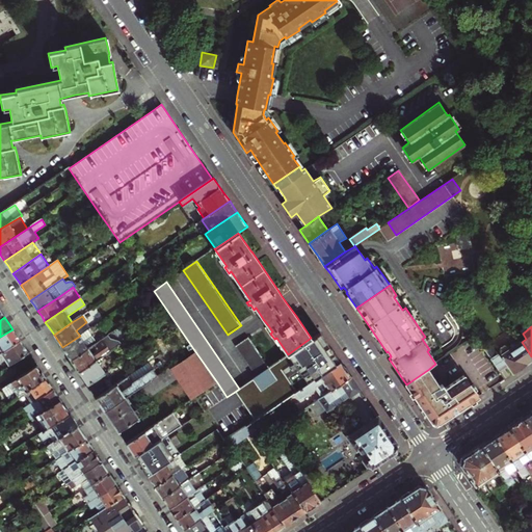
[(0,353),(21,341),(18,337),(12,329),(0,337),(0,353)]
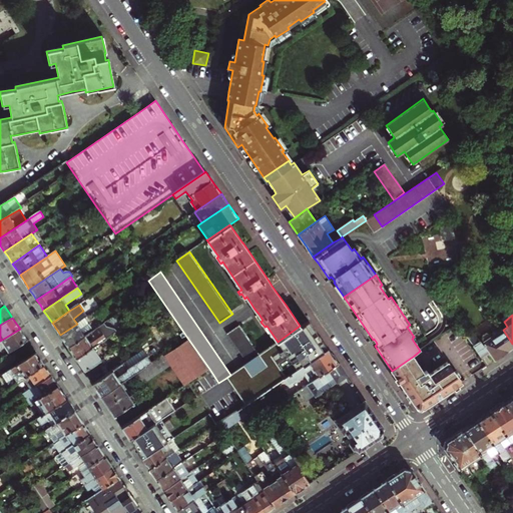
[(64,342),(68,348),(93,331),(85,319),(77,324),(60,335),(64,342)]
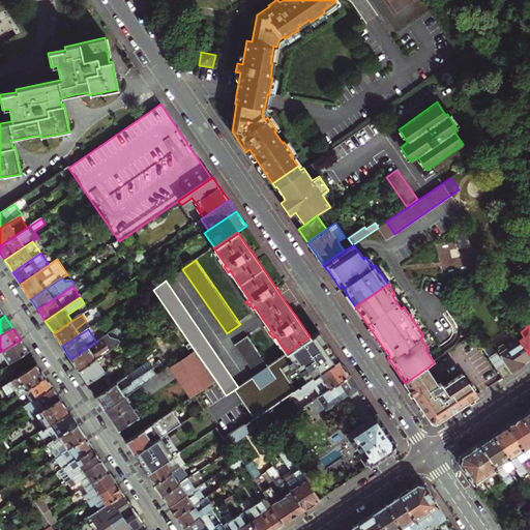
[(321,334),(319,330),(310,336),(287,353),(266,367),(255,375),(238,387),(234,390),(237,394),(252,416),(254,418),(295,391),(340,361),(327,343),(321,334)]
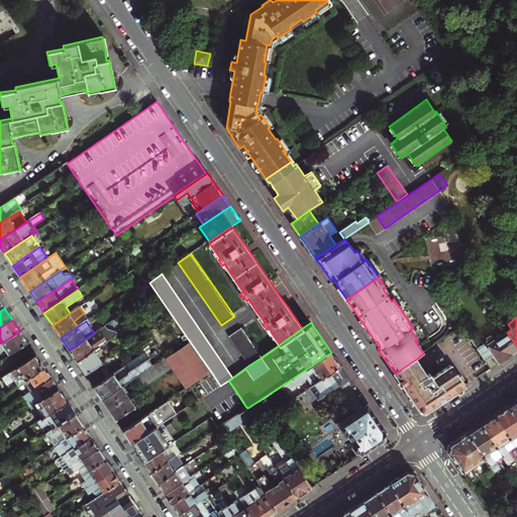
[(73,355),(77,363),(94,350),(118,334),(116,332),(108,329),(105,326),(94,333),(69,350),(73,355)]
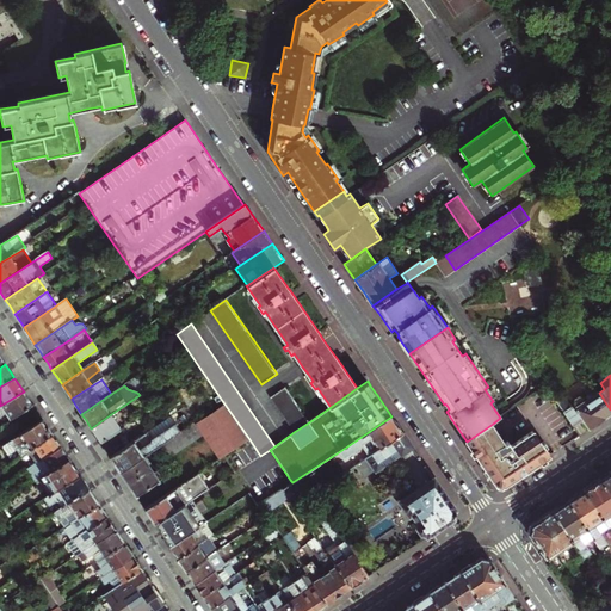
[(271,397),(294,432),(307,424),(285,388),(271,397)]
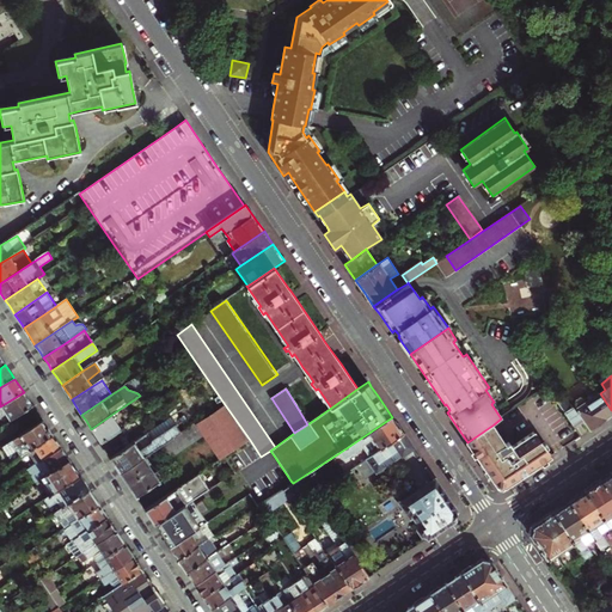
[(564,412),(575,428),(585,421),(591,429),(603,422),(611,415),(611,410),(600,393),(599,390),(597,392),(598,395),(588,401),(586,397),(581,397),(576,399),(575,407),(573,408),(564,412)]
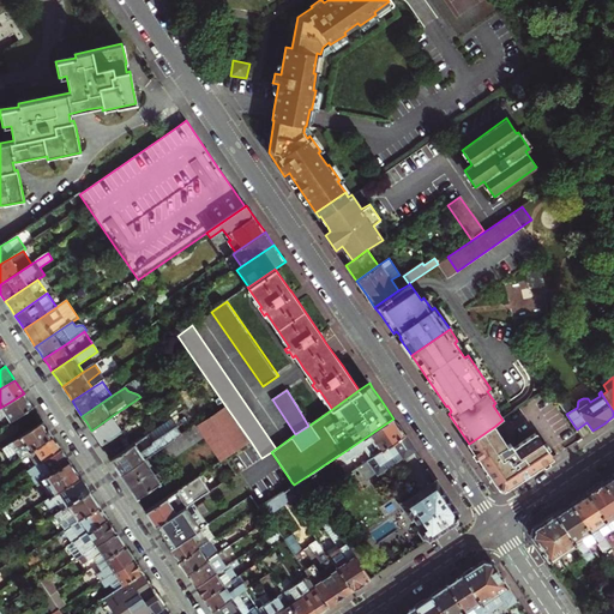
[(11,422),(32,407),(29,401),(24,393),(0,408),(0,419),(6,415),(11,422)]
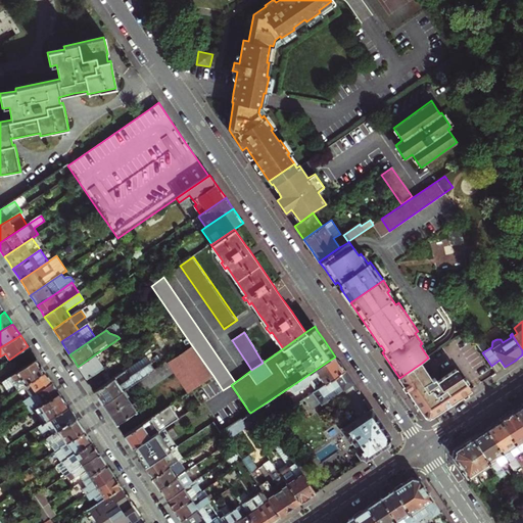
[(188,393),(194,389),(214,376),(191,344),(153,370),(137,382),(144,393),(174,373),(188,393)]
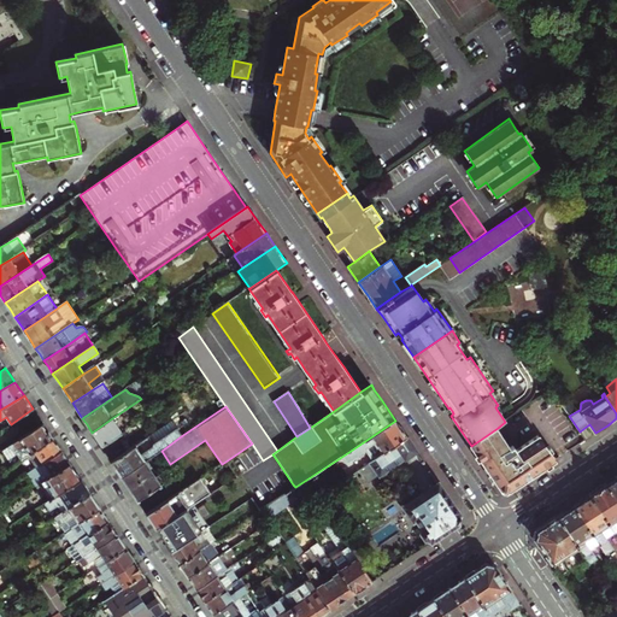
[(97,439),(101,447),(117,438),(122,434),(122,433),(127,429),(122,422),(117,425),(112,418),(92,433),(97,439)]
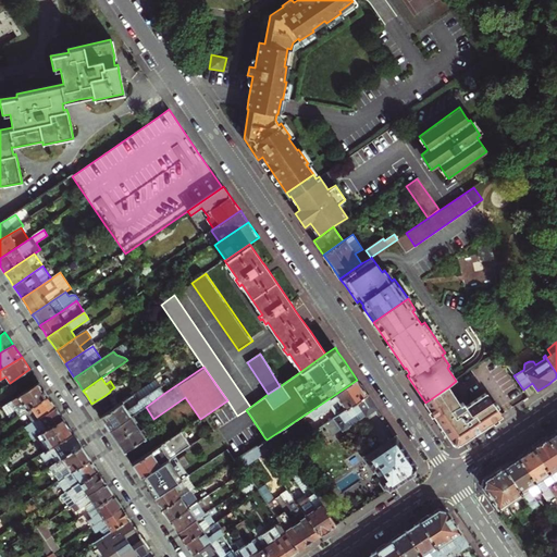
[(362,387),(357,380),(310,411),(314,418),(332,406),(338,416),(368,395),(362,387)]
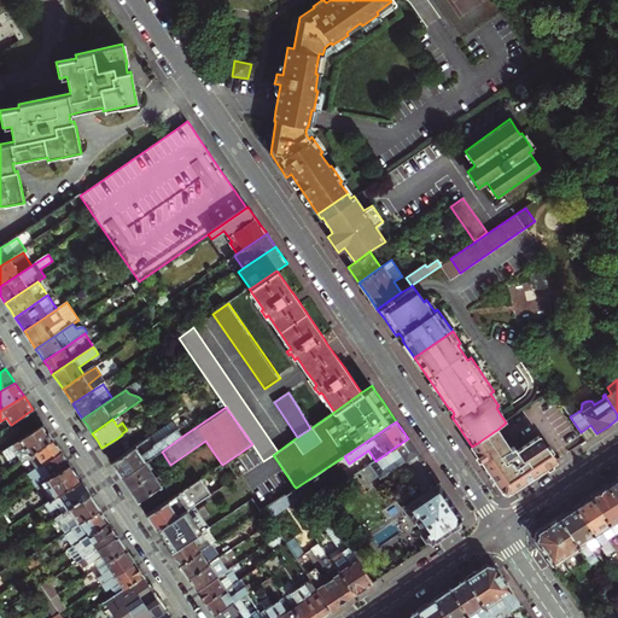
[(117,470),(122,478),(145,462),(162,452),(181,437),(172,423),(127,453),(112,462),(117,470)]
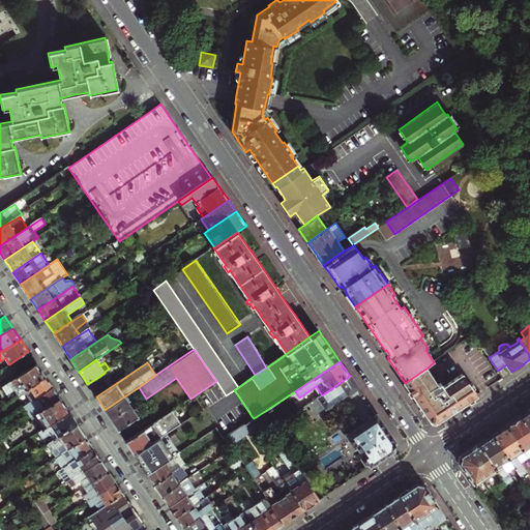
[(24,391),(46,378),(40,370),(36,364),(2,387),(7,394),(15,390),(19,395),(24,391)]
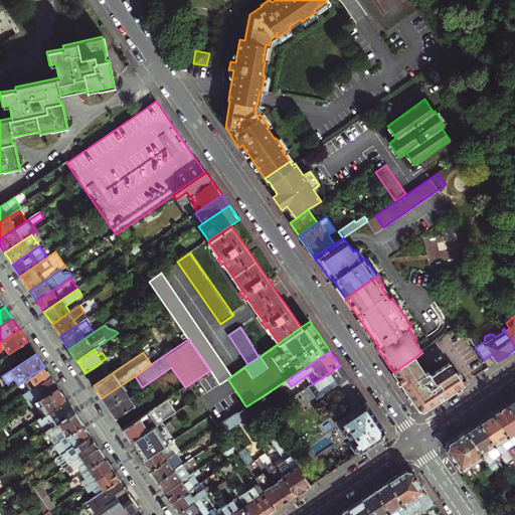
[(415,357),(393,372),(404,387),(415,403),(420,405),(426,408),(441,399),(464,383),(451,363),(432,375),(430,373),(427,374),(416,359),(415,357)]
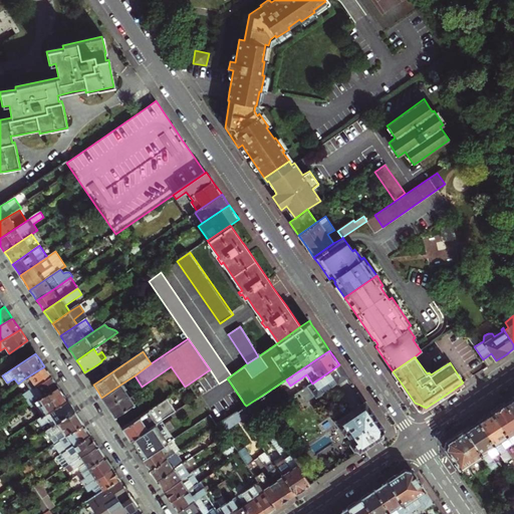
[(88,378),(93,384),(105,376),(97,364),(84,372),(88,378)]
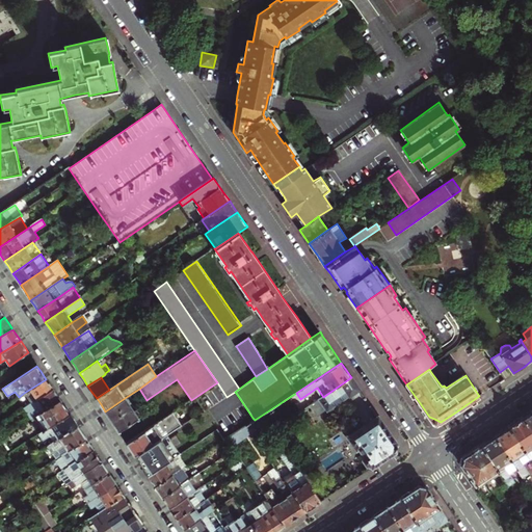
[(360,390),(351,377),(323,397),(311,405),(319,416),(328,409),(329,409),(330,408),(354,393),(360,390)]
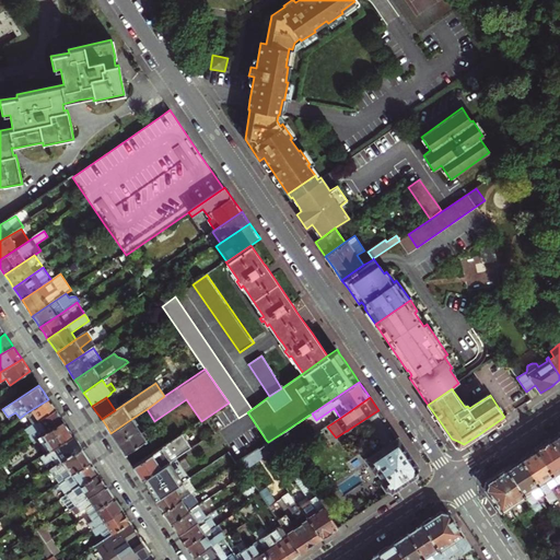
[(33,426),(56,410),(53,406),(48,399),(25,413),(33,426)]
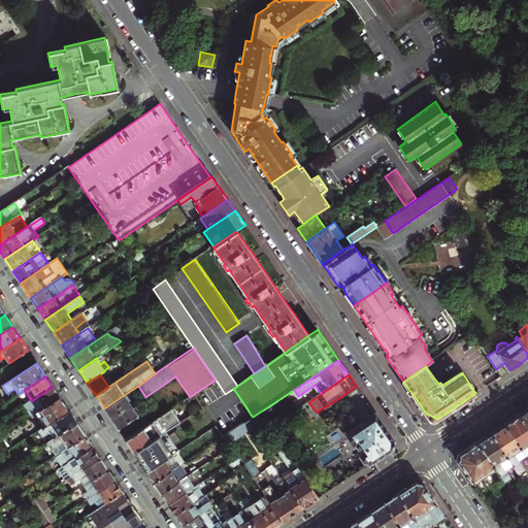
[(35,414),(60,397),(57,393),(53,387),(31,401),(30,402),(24,405),(23,406),(30,417),(35,414)]
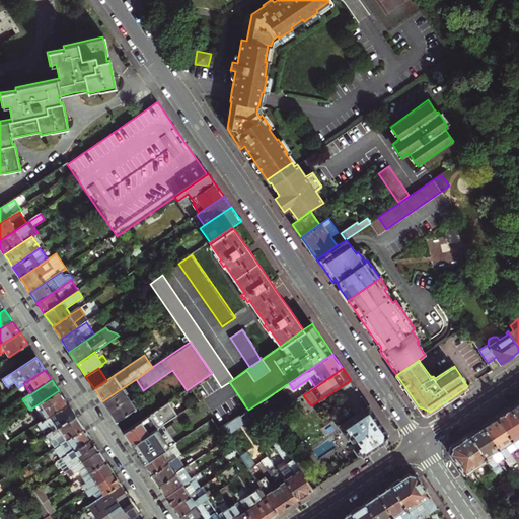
[(109,412),(117,422),(139,408),(134,399),(130,401),(122,388),(102,401),(109,412)]
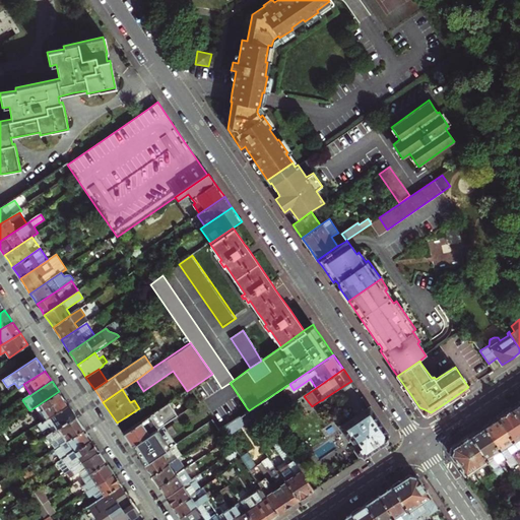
[(44,420),(67,404),(63,398),(59,391),(35,407),(44,420)]
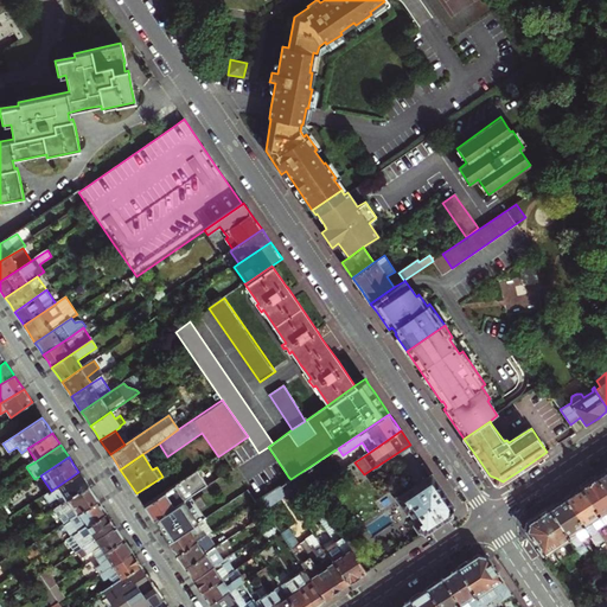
[(606,468),(605,471),(596,477),(606,492),(606,468)]
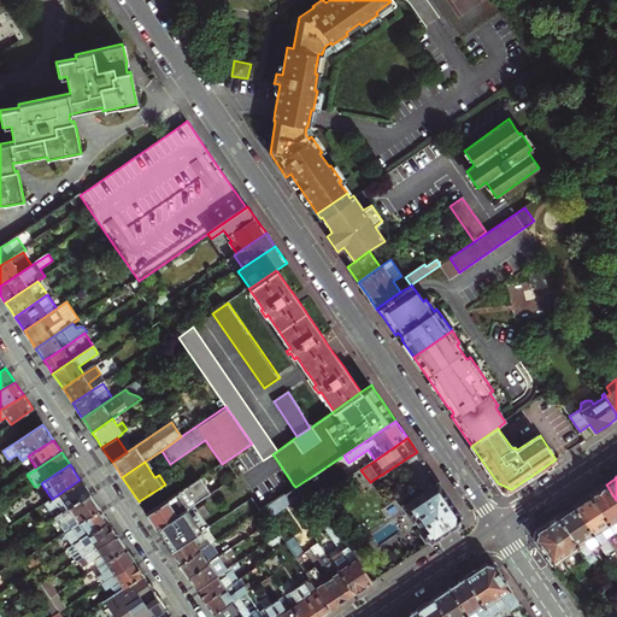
[(147,515),(152,523),(157,529),(194,504),(211,494),(201,479),(147,515)]
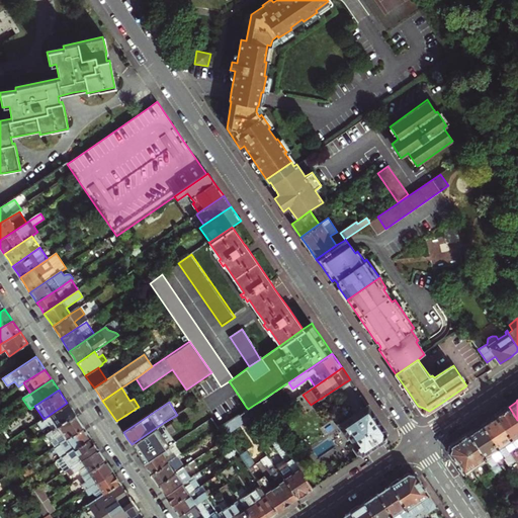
[(53,430),(75,415),(71,409),(67,403),(44,419),(38,422),(42,428),(49,424),(53,430)]
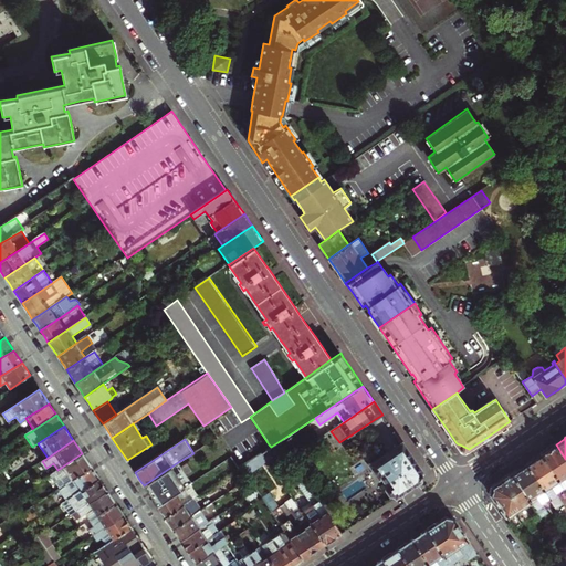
[(415,461),(402,444),(373,465),(381,479),(383,477),(389,485),(389,488),(394,494),(395,494),(397,496),(402,493),(420,481),(422,472),(415,461)]
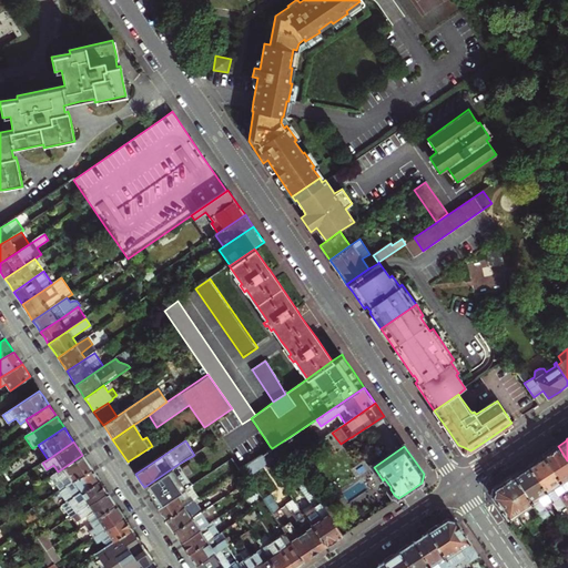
[(567,460),(558,446),(550,450),(544,455),(566,490),(567,488),(567,460)]
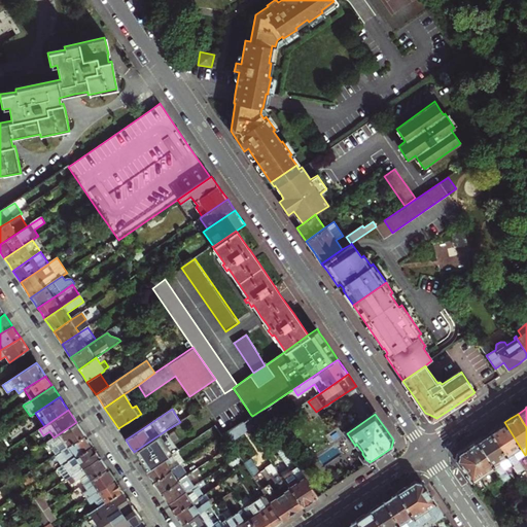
[(245,421),(224,434),(231,443),(251,429),(245,421)]
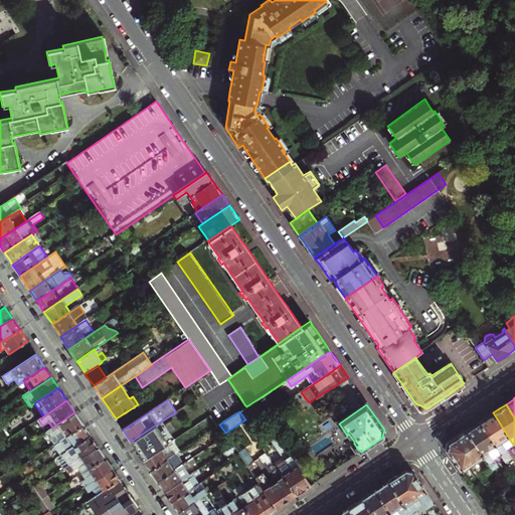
[(59,441),(83,425),(79,419),(74,412),(52,427),(46,432),(54,445),(55,444),(59,441)]
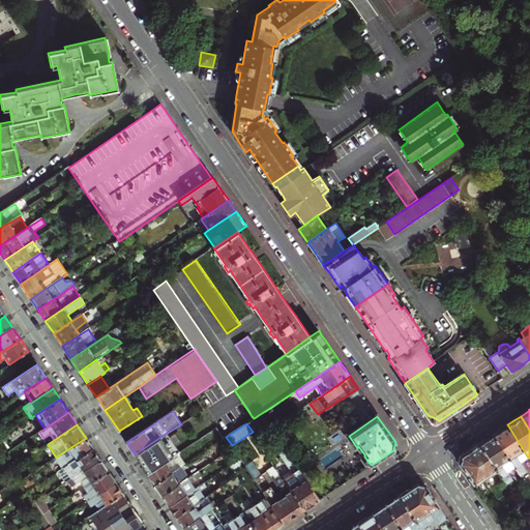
[(528,458),(507,424),(501,429),(494,434),(514,466),(523,478),(526,475),(524,473),(528,470),(522,462),(528,458)]
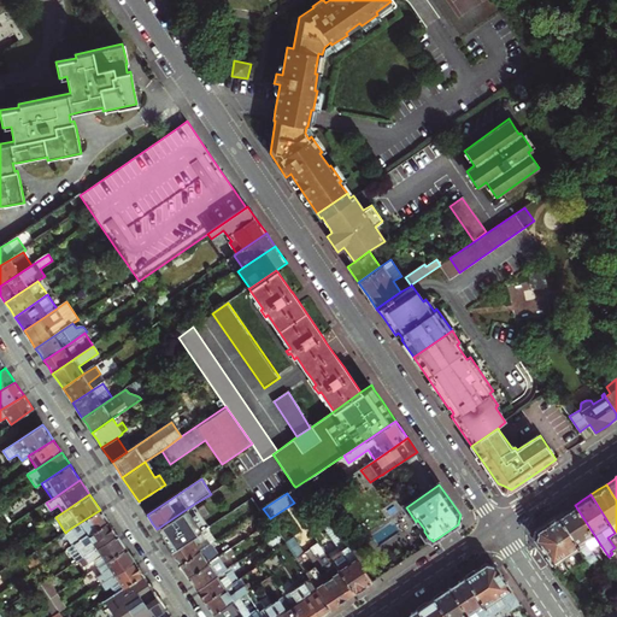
[(197,507),(194,504),(157,529),(158,532),(171,552),(206,529),(210,527),(197,507)]
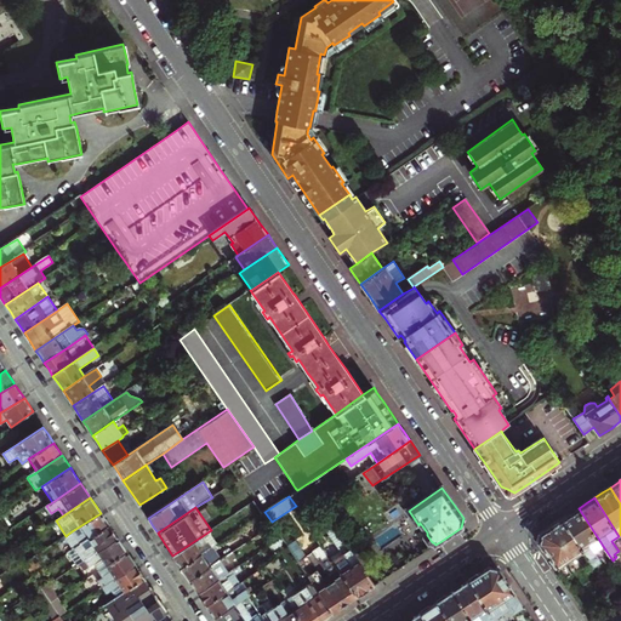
[(603,546),(579,508),(571,513),(562,519),(581,548),(590,563),(593,568),(600,562),(594,552),(603,546)]
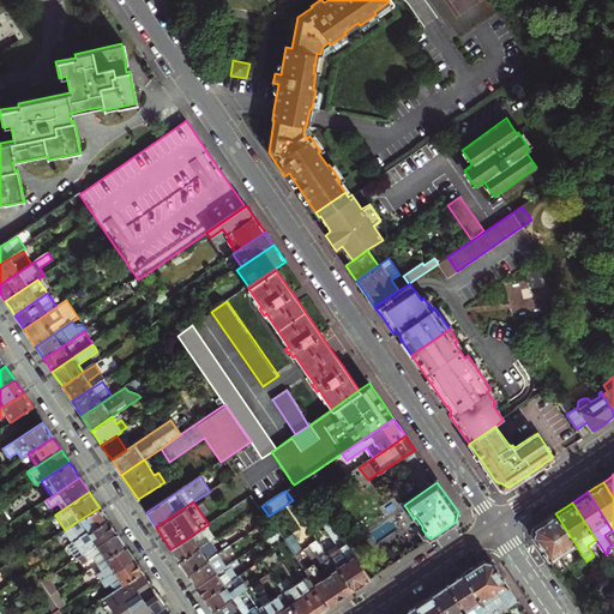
[(79,539),(108,521),(103,513),(100,507),(71,525),(66,529),(71,536),(68,537),(72,543),(79,539)]
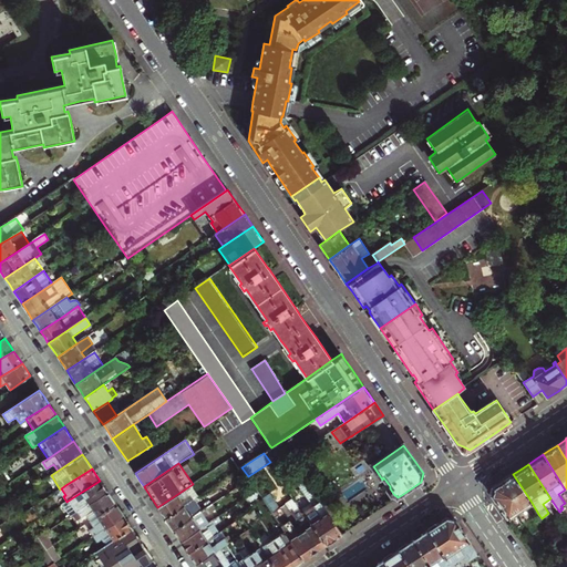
[(531,501),(513,474),(505,478),(494,486),(492,495),(514,528),(523,524),(514,512),(531,501)]
